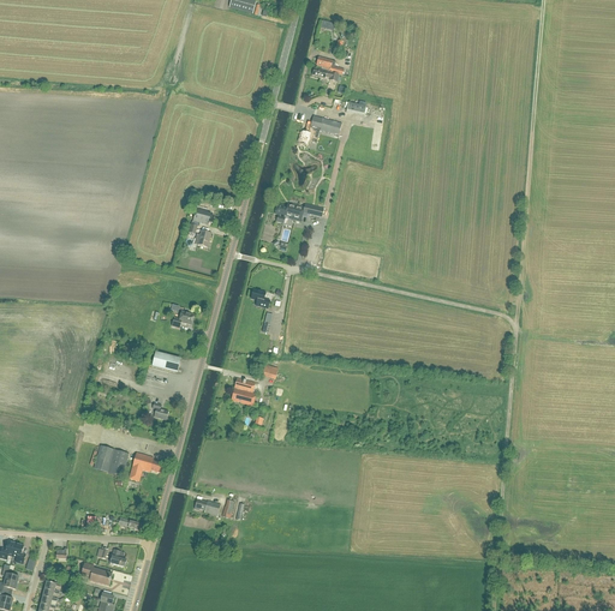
[(252,12),(256,0),(231,0),(230,5),(252,12)]
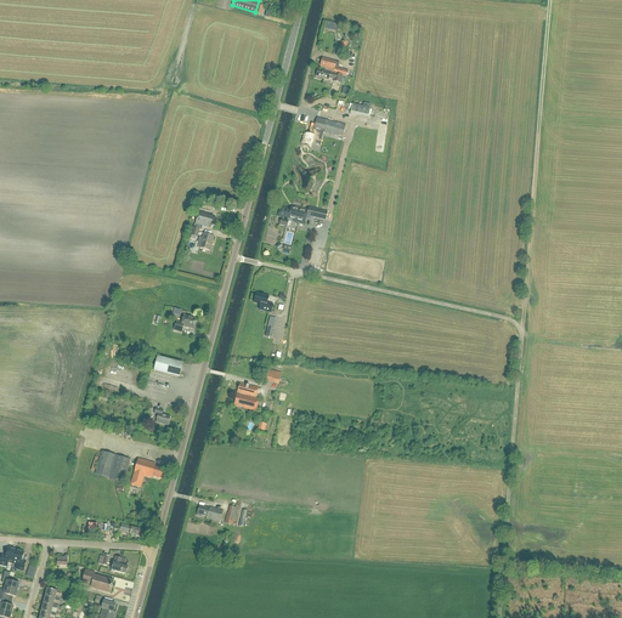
[(335,69),(334,71),(343,73),(346,73),(348,68),(334,64),(337,58),(322,55),(320,63),(326,66),(326,67),(335,69)]
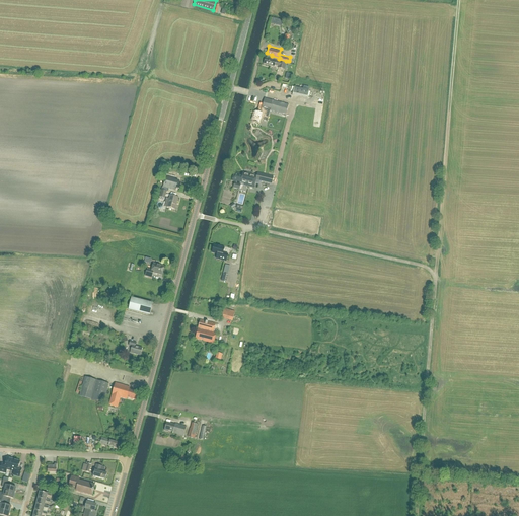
[(286,61),(279,59),(266,56),(264,62),(274,64),(275,63),(278,64),(278,65),(285,67),(286,61)]
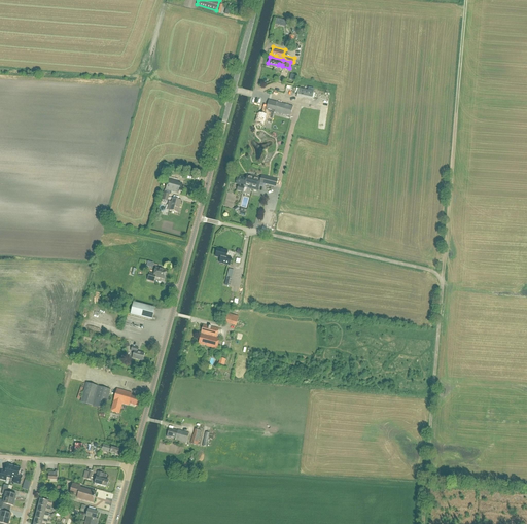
[(313,89),(299,85),(296,94),(312,97),(313,89)]
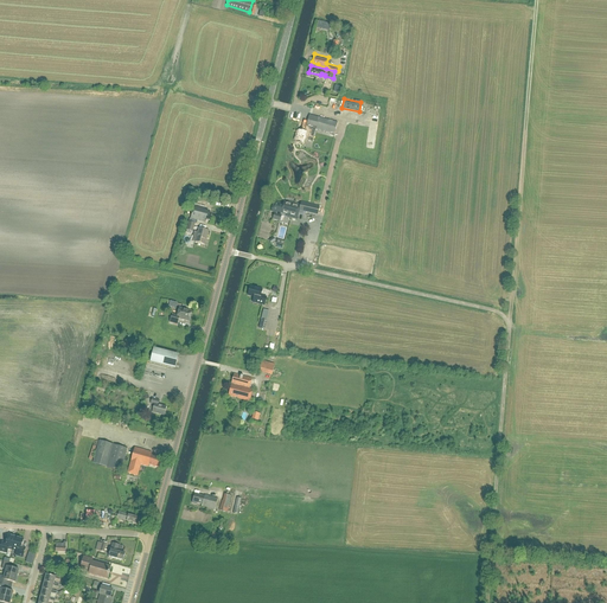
[(294,138),(295,138),(295,140),(304,142),(306,134),(310,134),(312,124),(334,130),(338,120),(310,111),(306,123),(308,123),(307,129),(299,127),(296,134),(295,134),(294,138)]
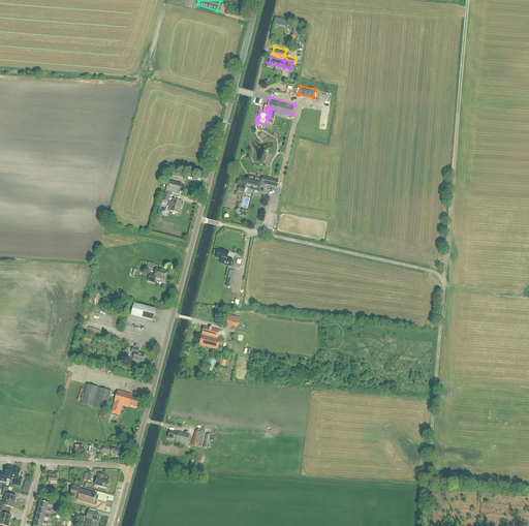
[(258,188),(260,181),(277,184),(278,177),(262,173),(261,177),(250,174),(250,175),(247,175),(246,176),(238,174),(237,183),(241,184),(241,185),(239,185),(238,189),(244,190),(245,185),(258,188)]
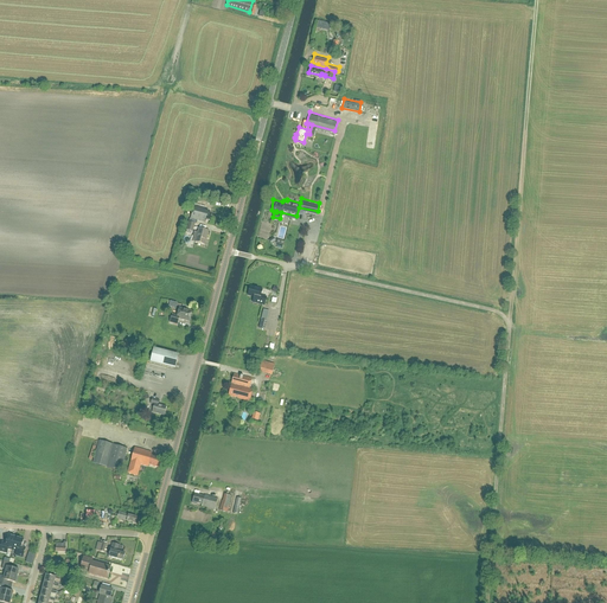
[(190,216),(205,220),(209,207),(204,207),(205,205),(193,201),(190,216)]
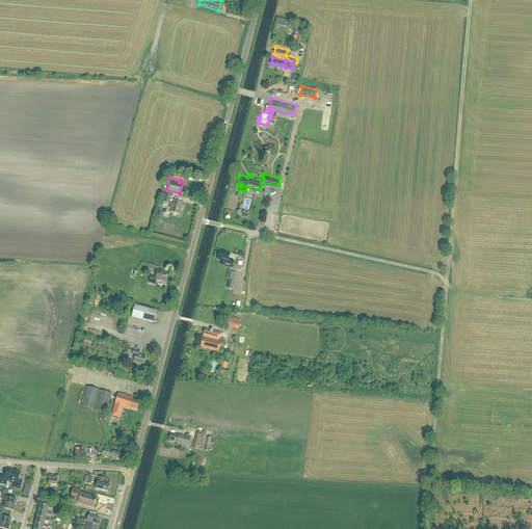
[(174,197),(174,201),(170,201),(168,209),(180,212),(183,200),(174,197)]
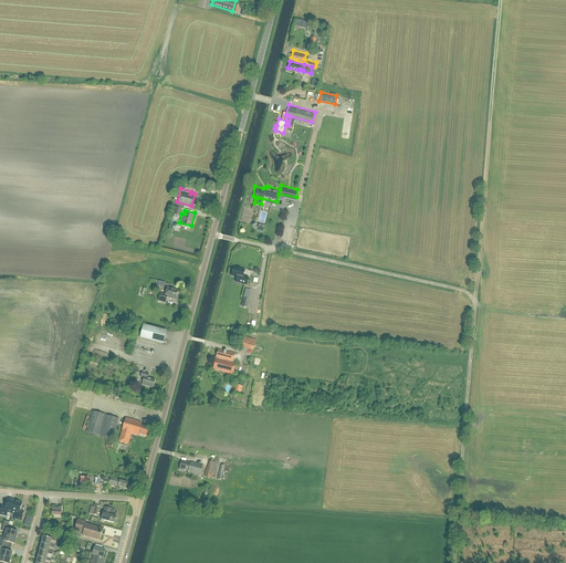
[(237,280),(247,282),(249,274),(243,273),(244,268),(233,264),(231,273),(237,274),(236,279),(237,280)]
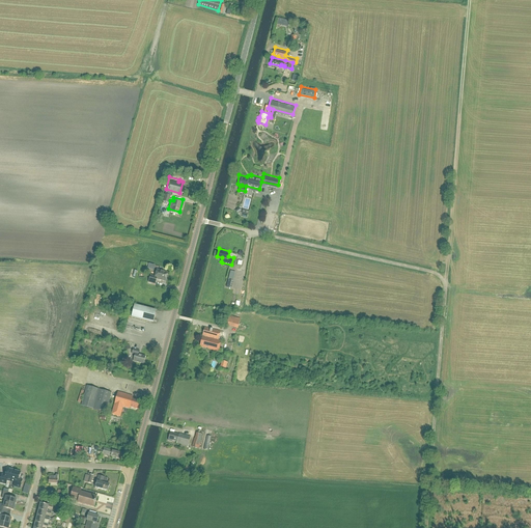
[(148,280),(155,281),(157,277),(165,279),(168,271),(157,268),(156,274),(150,273),(148,280)]
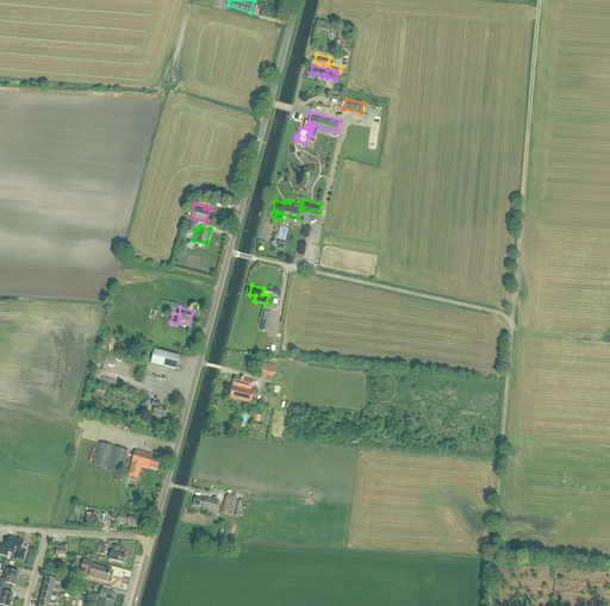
[(138,353),(142,341),(123,336),(118,335),(114,347),(138,353)]
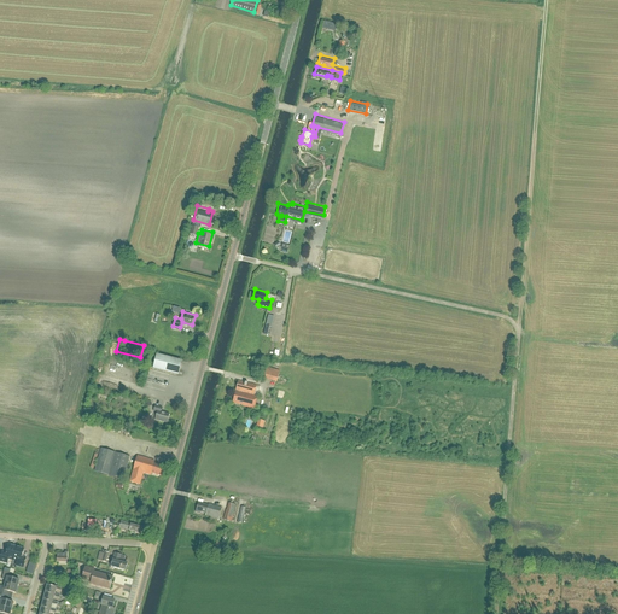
[(156,351),(152,366),(179,372),(182,358),(156,351)]
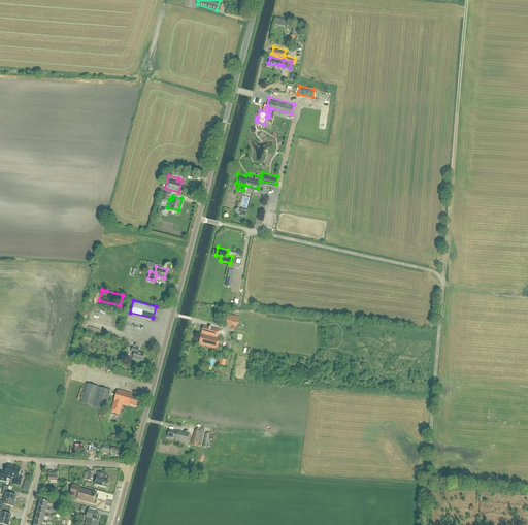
[(236,324),(236,323),(238,315),(226,312),(224,321),(236,324)]
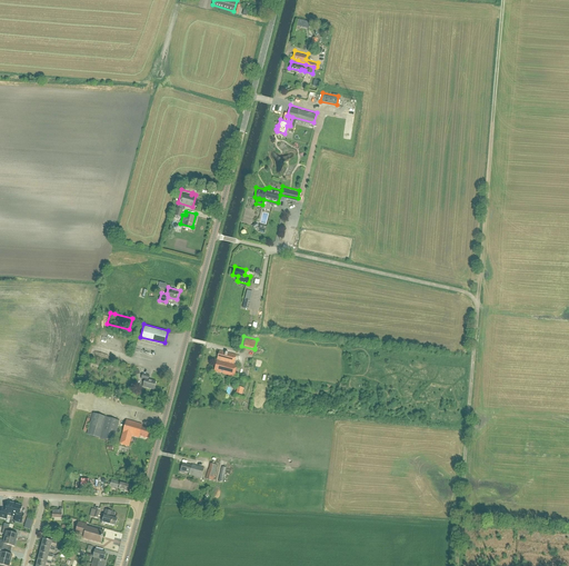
[(219,348),(213,369),(233,374),(237,363),(233,361),(236,353),(219,348)]
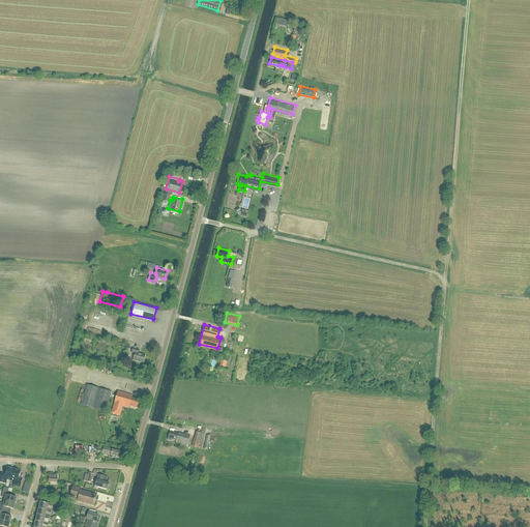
[(135,351),(134,357),(143,360),(145,353),(139,351),(139,348),(133,346),(131,350),(135,351)]
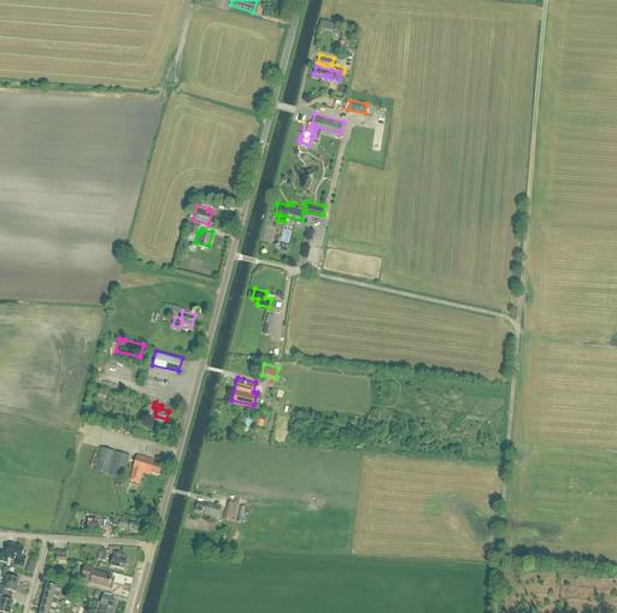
[(259,414),(256,423),(262,425),(265,417),(259,414)]
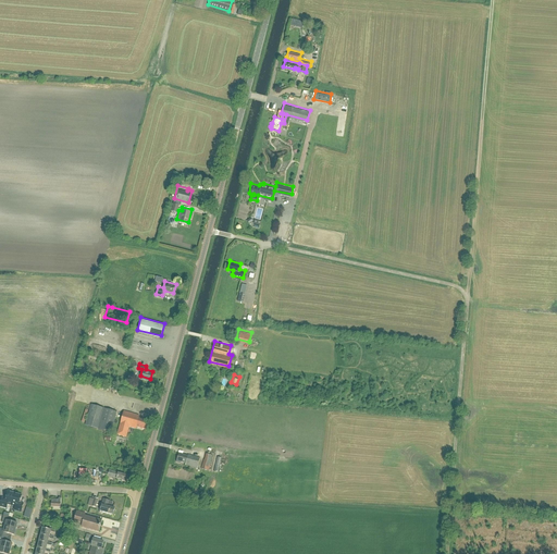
[(111,430),(118,409),(91,402),(85,423),(111,430)]
